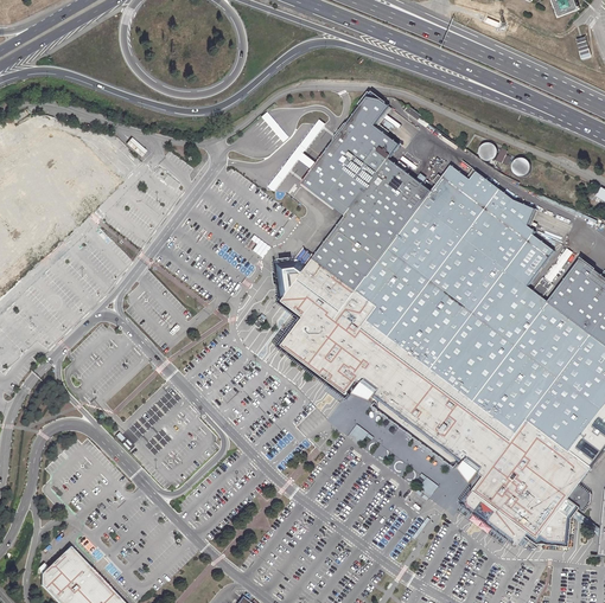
[(554,0),(560,14),(580,6),(577,0),(554,0)]
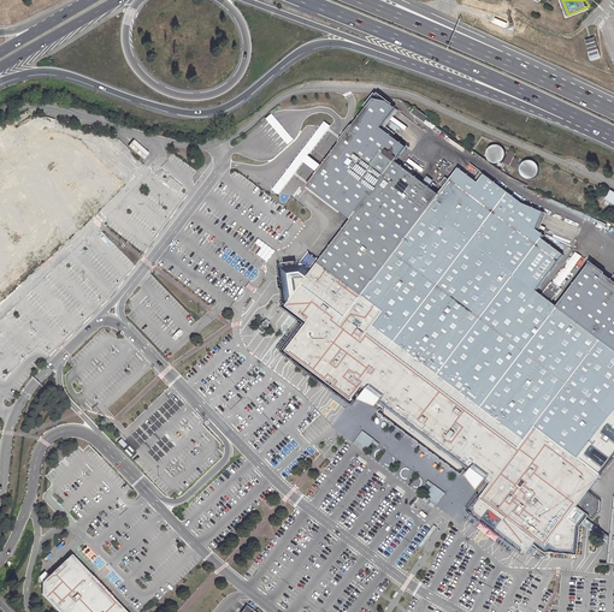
[(586,36),(592,55),(602,52),(596,33),(586,36)]
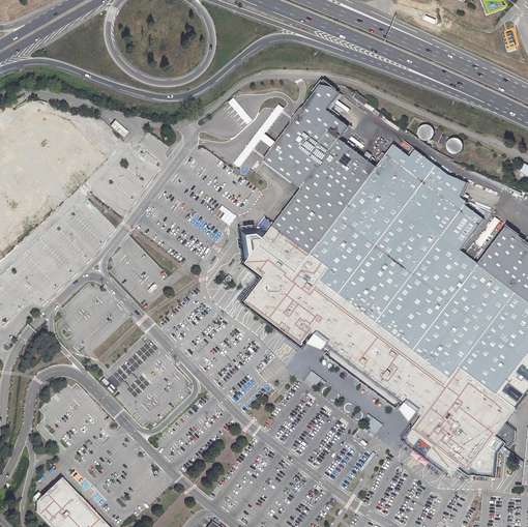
[(328,86),(316,84),(259,157),(296,187),(272,218),(262,233),(257,229),(243,230),(244,234),(241,234),(243,247),(246,247),(248,250),(240,261),(259,276),(241,299),(298,344),(308,331),(325,345),(326,343),(330,347),(328,349),(327,354),(340,363),(350,371),(354,374),(359,378),(368,384),(378,392),(392,403),(398,402),(400,399),(404,402),(404,404),(415,412),(416,411),(420,414),(406,434),(407,439),(452,474),(461,464),(462,465),(464,467),(465,467),(468,469),(469,468),(471,466),(478,470),(493,472),(495,449),(487,444),(488,443),(494,435),(495,434),(505,419),(509,414),(512,410),(517,405),(527,390),(527,236),(525,235),(523,239),(503,225),(475,263),(470,259),(478,246),(470,241),(461,252),(458,250),(481,218),(462,204),(464,201),(458,198),(465,181),(445,172),(411,147),(406,154),(389,141),(373,165),(347,146),(348,145),(343,140),(341,142),(336,139),(334,137),(345,124),(323,108),(335,91),(328,86)]
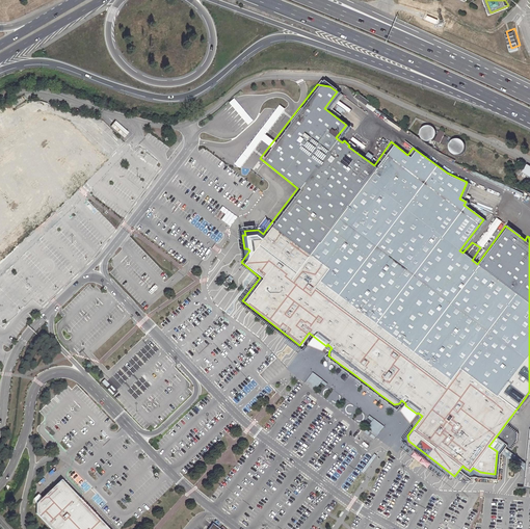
[(356,95),(368,102),(370,99),(359,91),(356,95)]
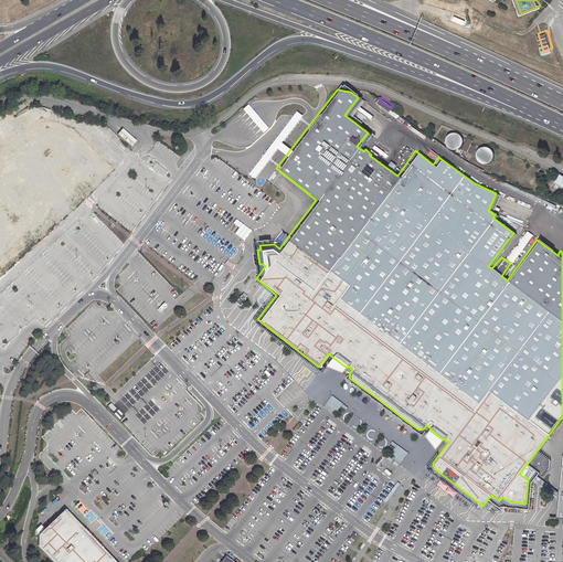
[(243,106),(264,130),(271,125),(250,99),(243,106)]
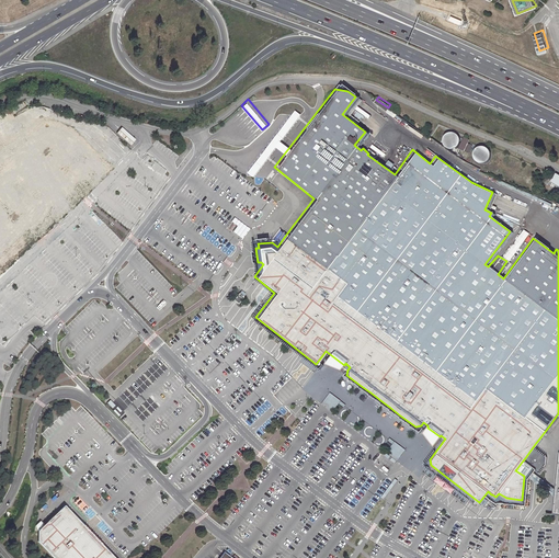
[(297,109),(249,170),(255,174),(304,114),(297,109)]
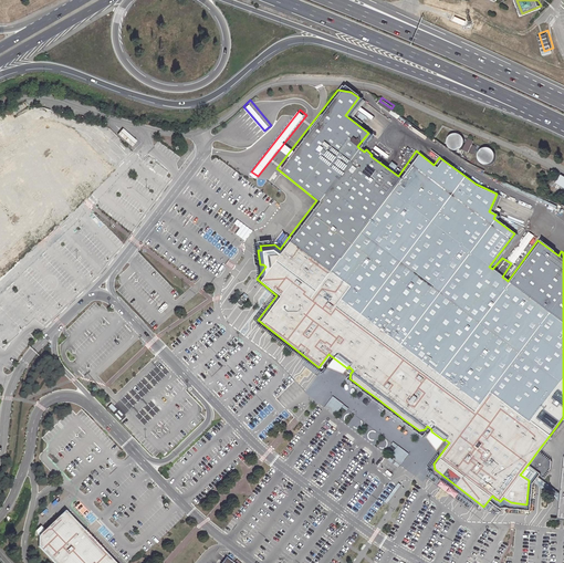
[(50,131),(30,125),(0,152),(0,239),(14,226),(44,256),(103,200),(85,183),(93,175),(50,131)]
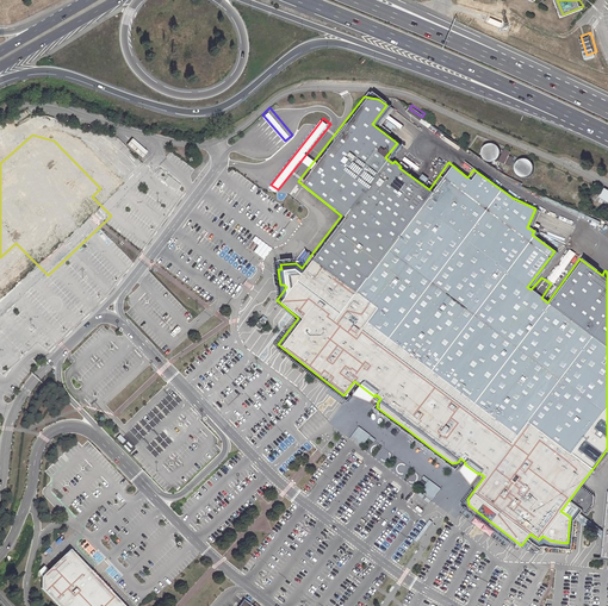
[(500,155),(501,151),(500,148),(497,144),(495,142),(491,142),(488,142),(484,144),(483,148),(482,150),(483,154),(484,157),(488,160),(491,160),(495,160),(497,157),(500,155)]
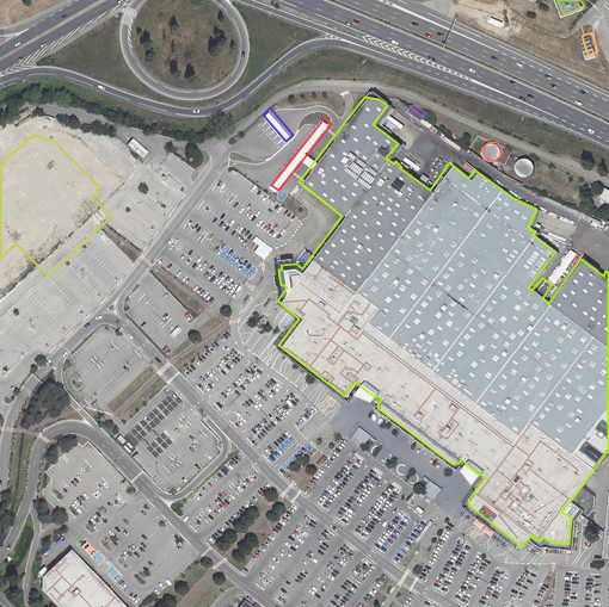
[(514,149),(508,146),(502,159),(512,163),(516,154),(512,153),(514,149)]
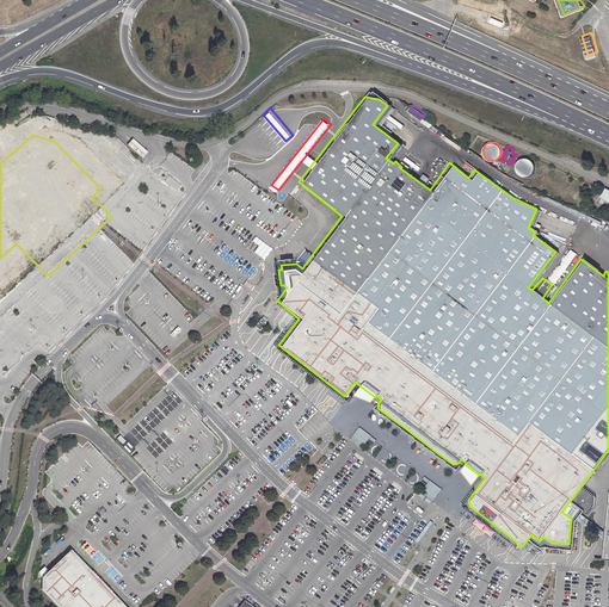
[(535,169),(536,166),(535,162),(533,159),(530,158),(527,156),(523,158),(520,159),(518,162),(517,166),(518,169),(520,172),(523,174),(527,174),(530,174),(533,172),(535,169)]
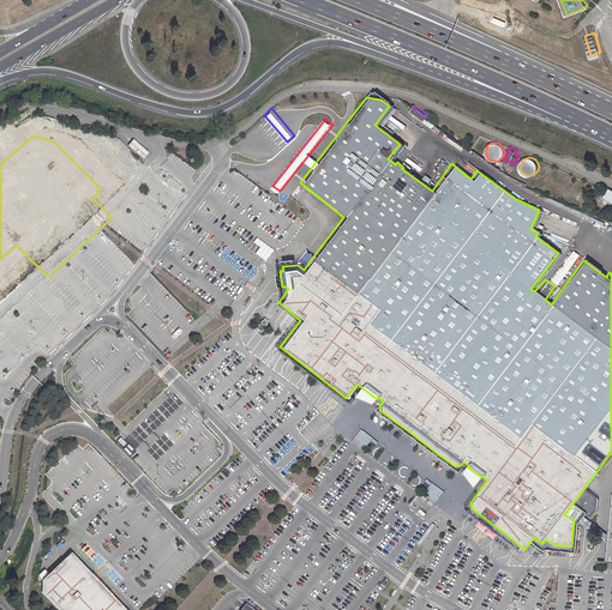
[(258,235),(251,247),(268,257),(275,245),(258,235)]
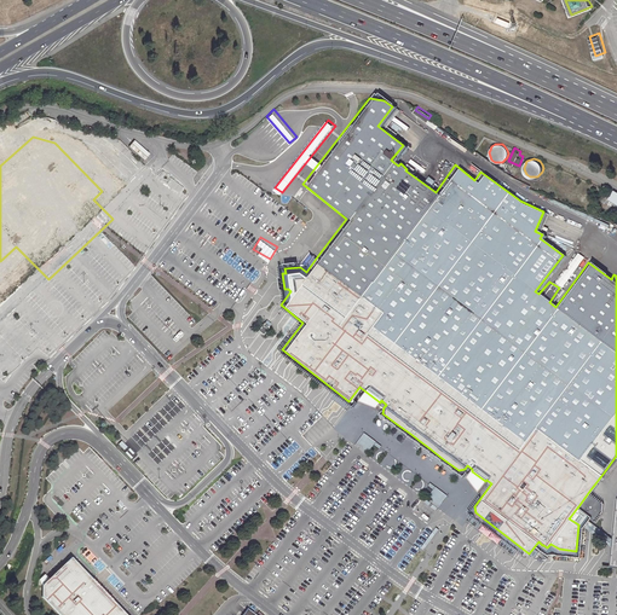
[(563,285),(586,254),(580,249),(557,280),(563,285)]
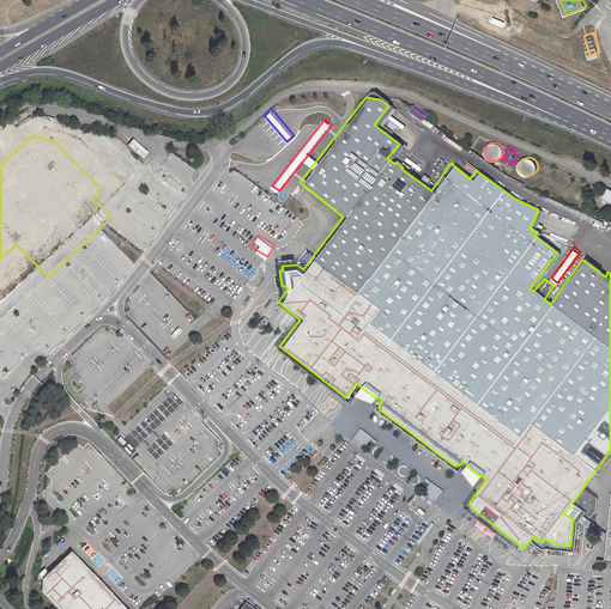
[(73,263),(24,311),(44,333),(95,286),(73,263)]
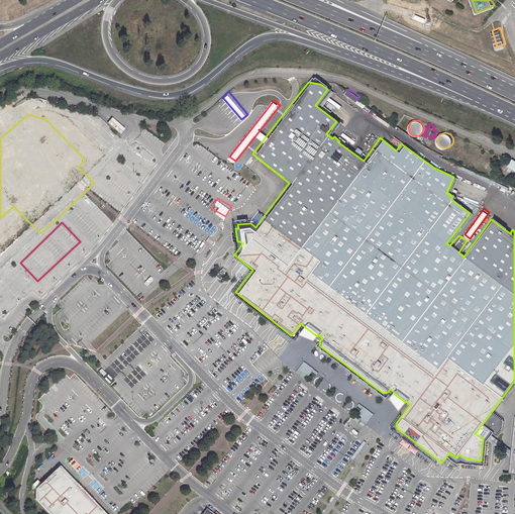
[(226,271),(222,268),(217,274),(221,277),(226,271)]
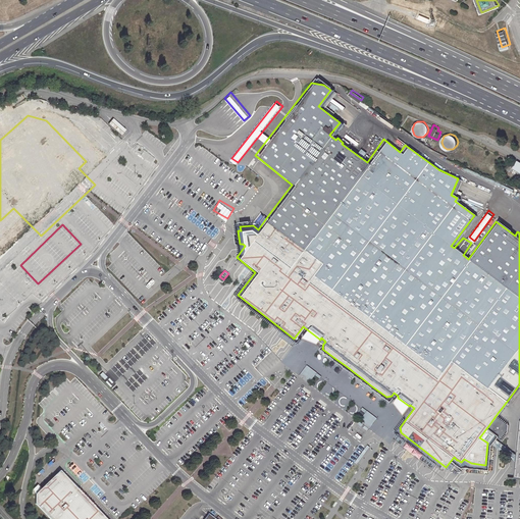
[(266,354),(254,365),(262,373),(278,357),(272,351),(266,354)]
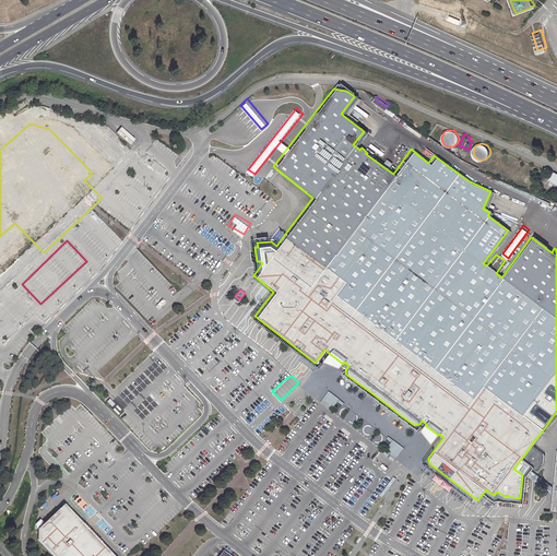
[(394,437),(387,448),(398,456),(405,446),(394,437)]
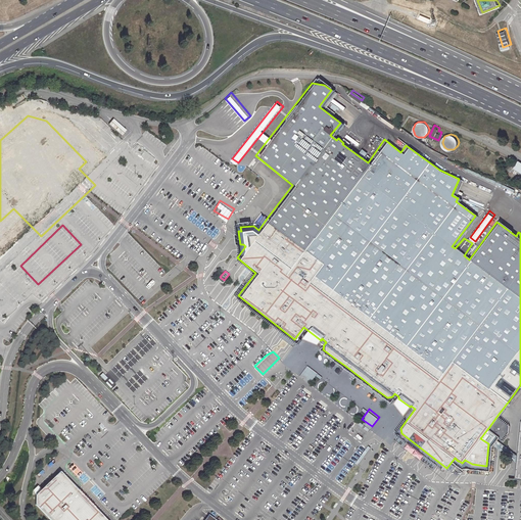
[(520,419),(518,436),(517,454),(503,443),(493,436),(495,434),(488,428),(480,438),(488,443),(489,441),(502,451),(516,461),(514,477),(520,477),(520,419)]
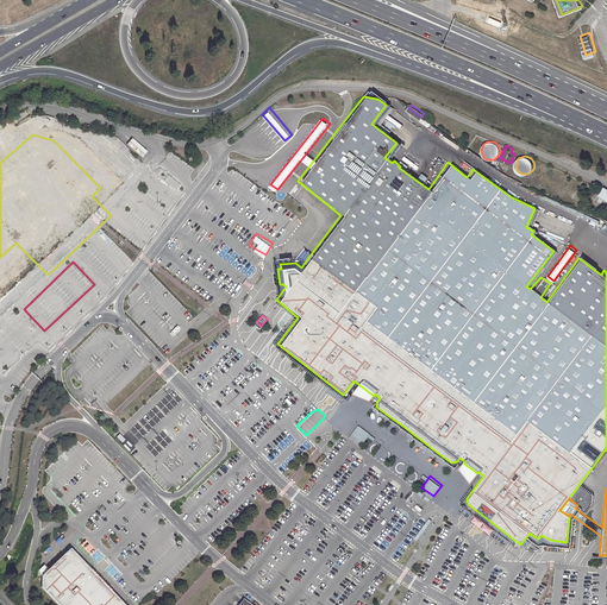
[(432,516),(417,536),(419,537),(435,518),(432,516)]
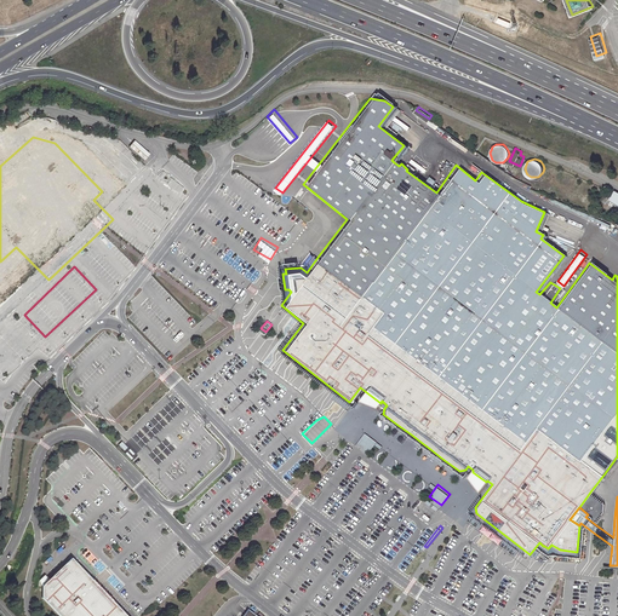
[(44,593),(64,615),(132,615),(74,554),(44,582),(44,593)]
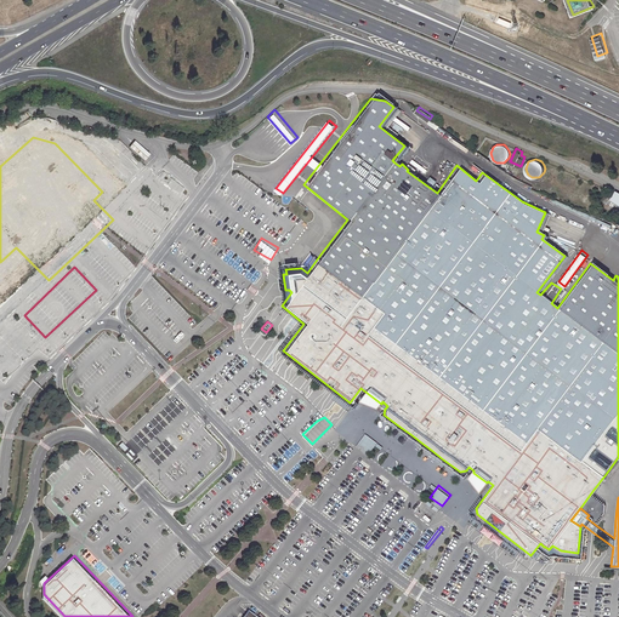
[(263,616),(250,606),(242,616),(263,616)]
